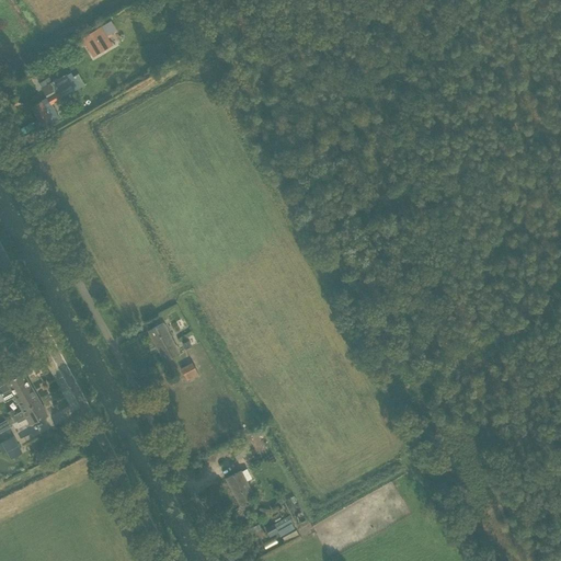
[(161,0),(138,13),(141,18),(164,6),(161,0)]
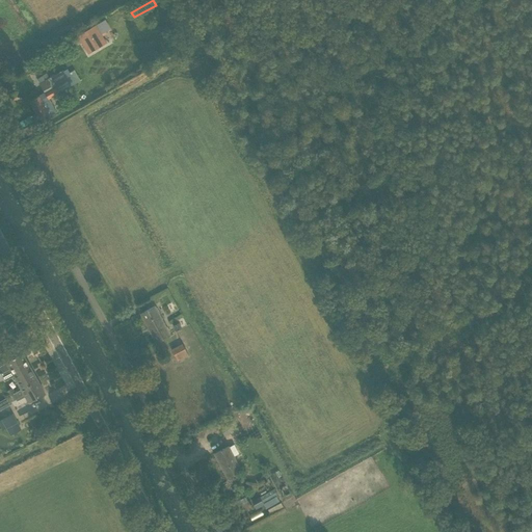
[(166,23),(161,27),(165,34),(171,31),(166,23)]
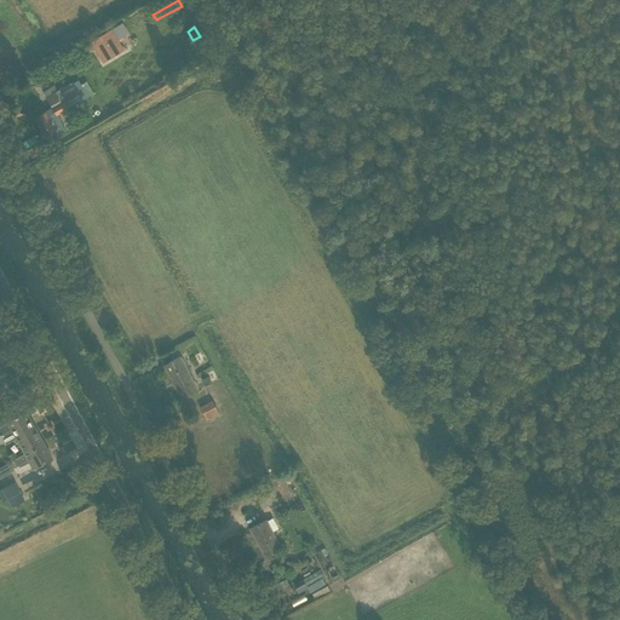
[(112,29),(90,42),(103,63),(125,50),(112,29)]
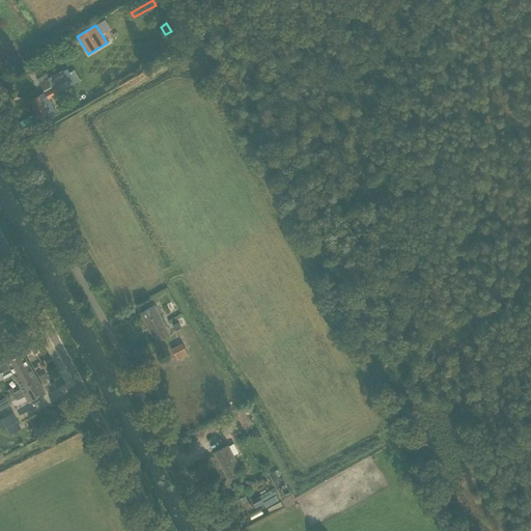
[(33,73),(37,82),(53,76),(50,66),(33,73)]
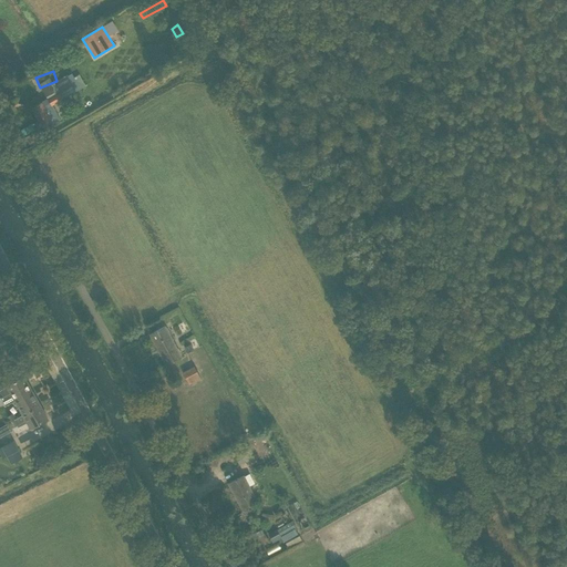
[(41,103),(31,107),(42,129),(52,123),(53,123),(60,119),(52,105),(62,100),(53,82),(42,89),(48,99),(41,102),(41,103)]
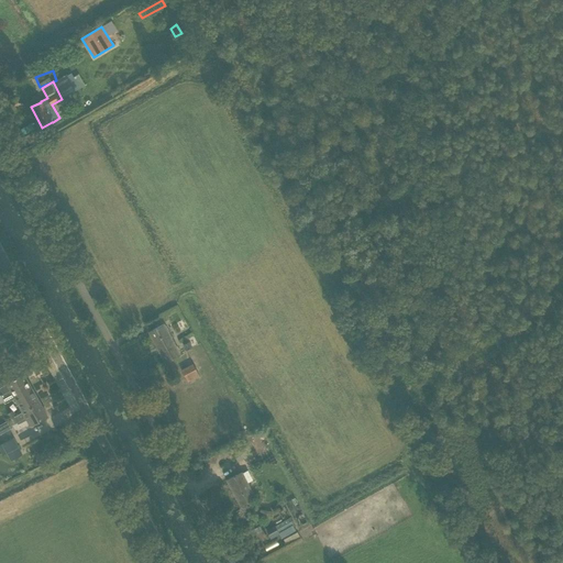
[(148,332),(165,362),(179,354),(164,324),(148,332)]
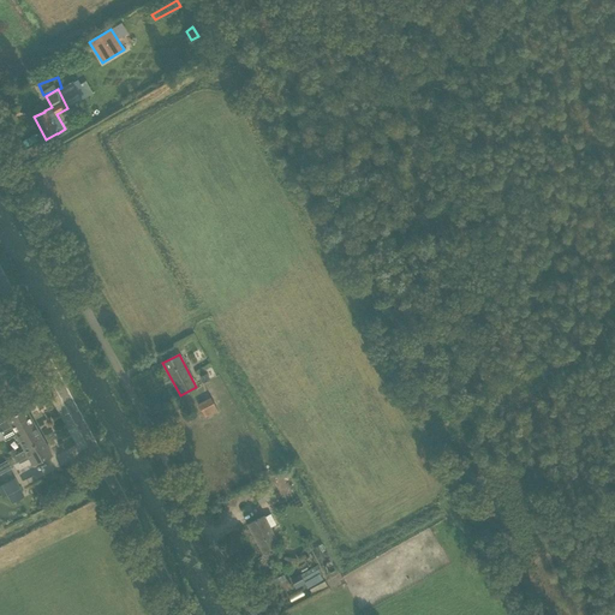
[(207,372),(199,376),(203,383),(210,380),(207,372)]
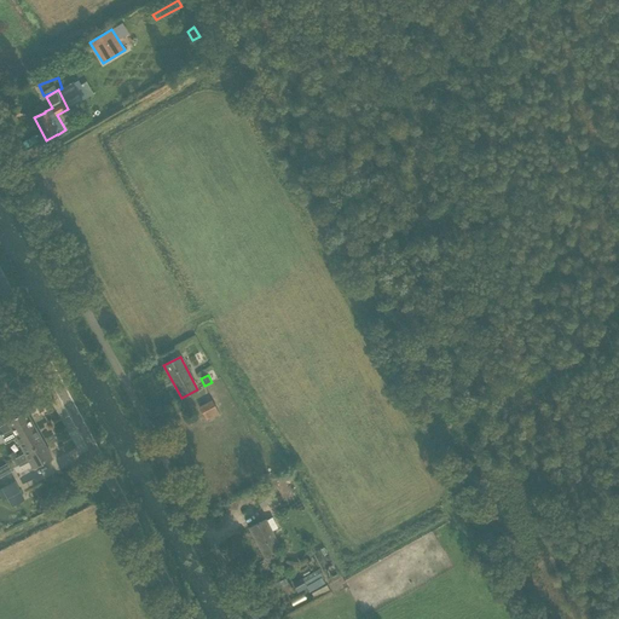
[(200,406),(207,420),(219,412),(212,399),(200,406)]
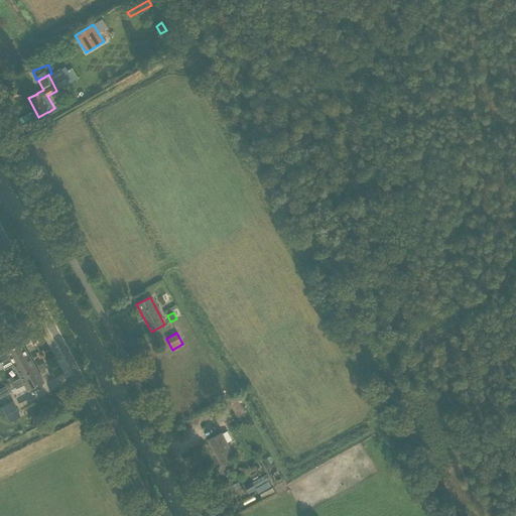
[(0,359),(0,372),(5,370),(13,365),(16,371),(32,362),(21,342),(5,351),(8,356),(0,360),(0,359)]
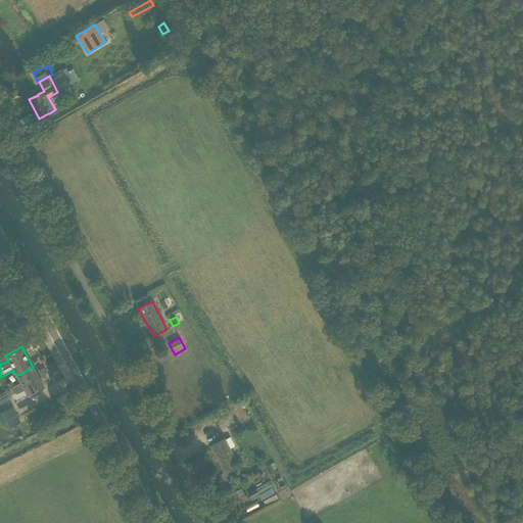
[(25,389),(29,396),(44,387),(33,367),(16,376),(20,382),(14,386),(11,381),(5,385),(10,394),(15,392),(16,394),(25,389)]
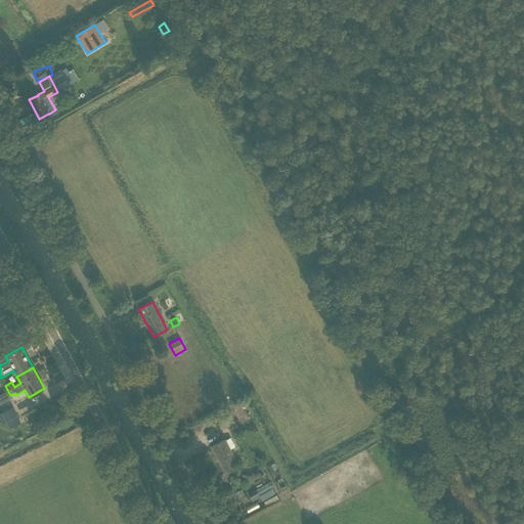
[(2,412),(6,422),(17,416),(12,407),(2,412)]
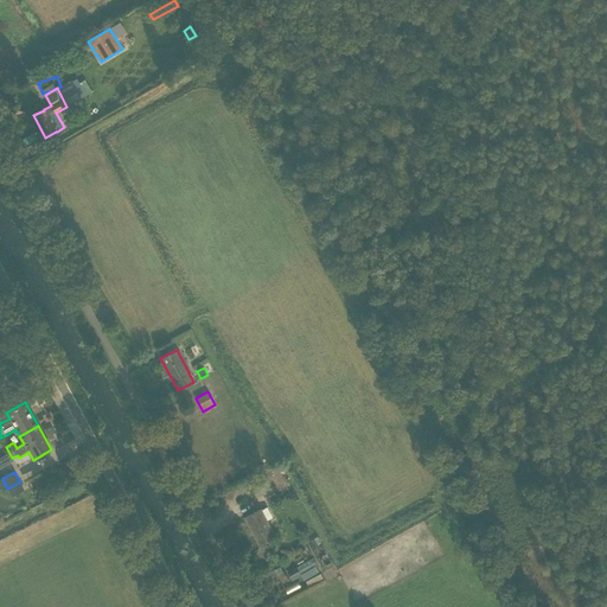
[(248,484),(254,497),(269,490),(264,477),(248,484)]
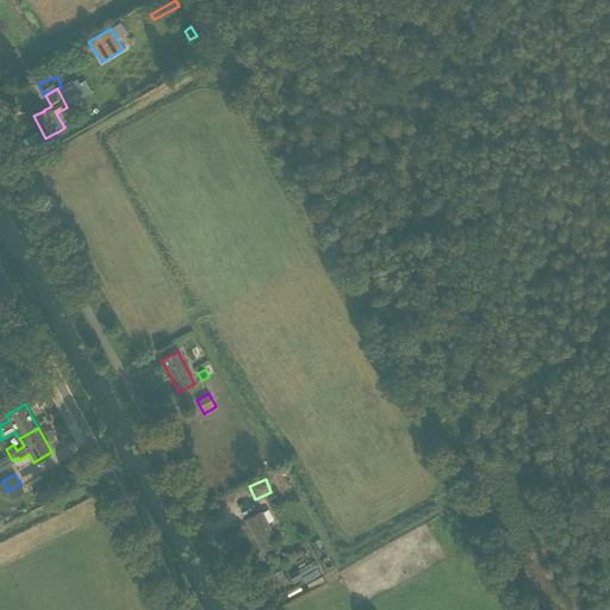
[(247,520),(261,547),(275,540),(262,512),(247,520)]
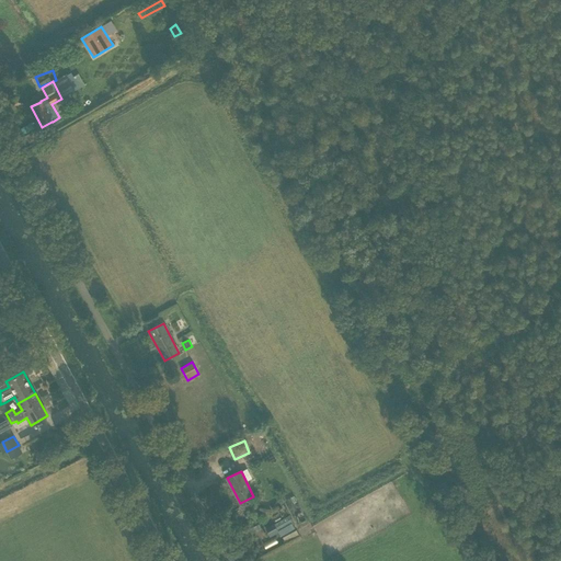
[(273,524),(265,528),(270,537),(278,533),(279,533),(282,536),(295,528),(292,523),(293,523),(288,516),(274,524),(274,525),(273,524)]
